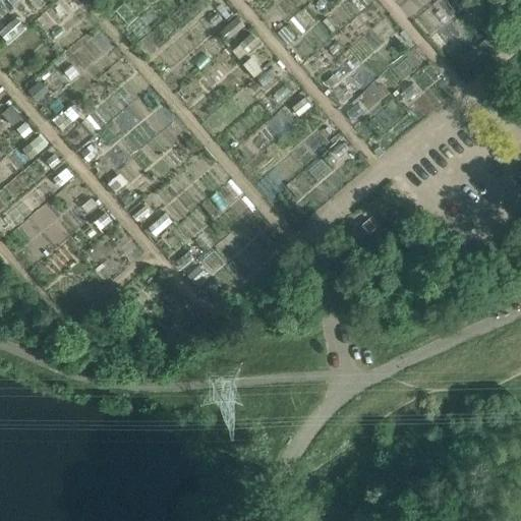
[(479,44),(490,56),(501,48),(489,36),(479,44)]
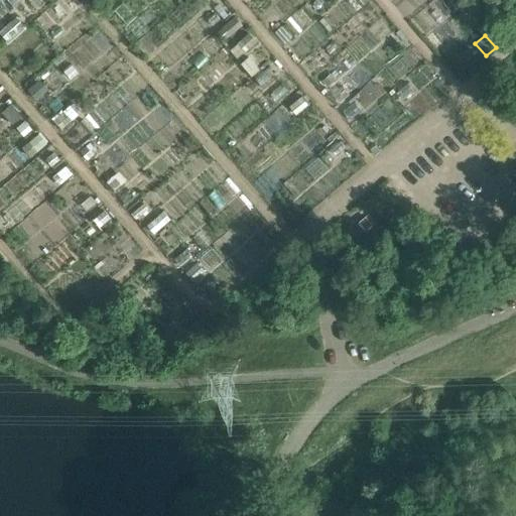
[(35,83),(27,90),(35,99),(43,92),(35,83)]
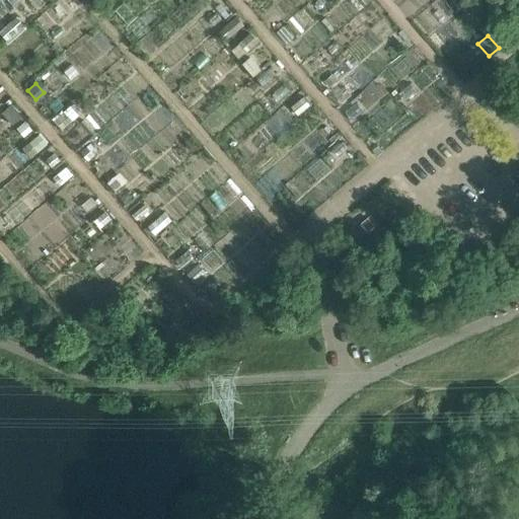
[(21,117),(10,104),(1,113),(12,125),(21,117)]
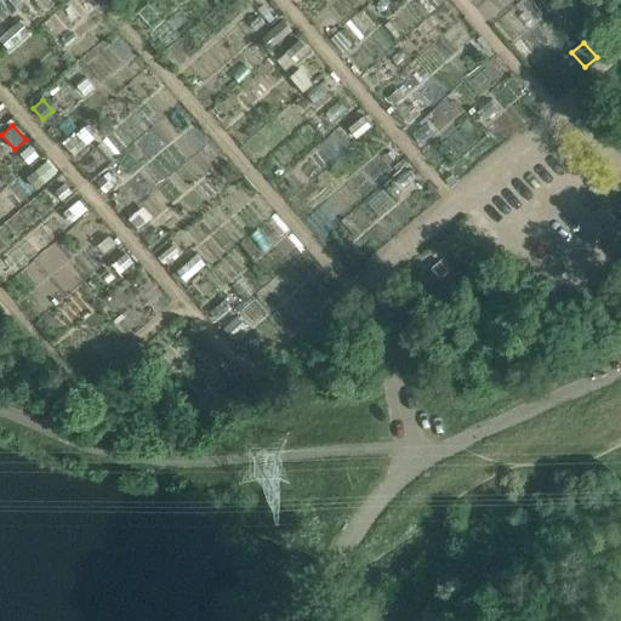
[(306,248),(237,311),(268,346),(339,281),(306,248)]
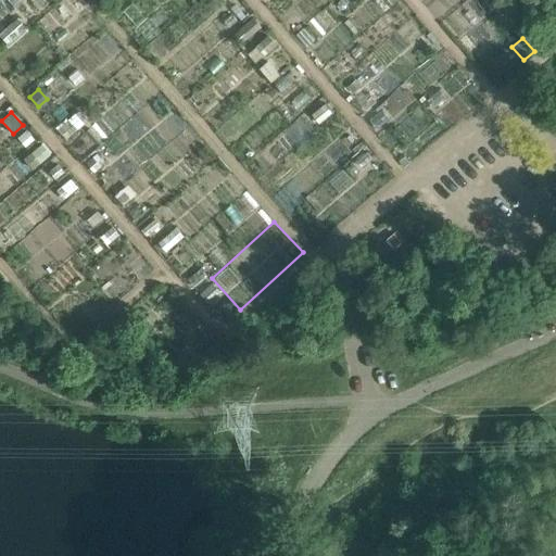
[(387,240),(394,249),(395,250),(407,240),(397,229),(386,239),(387,240)]
